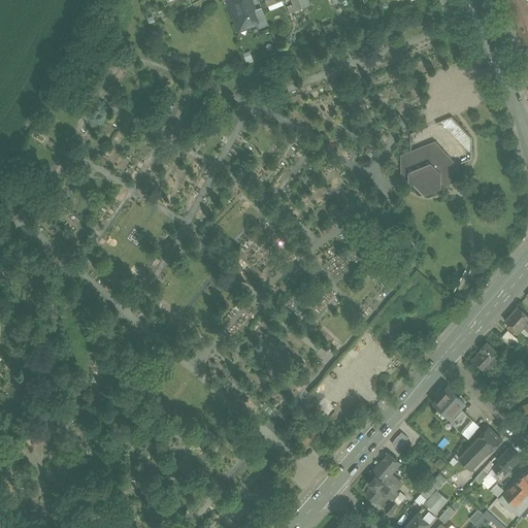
[(228,0),(237,25),(243,23),(248,25),(249,26),(259,23),(255,9),(250,0),(228,0)]
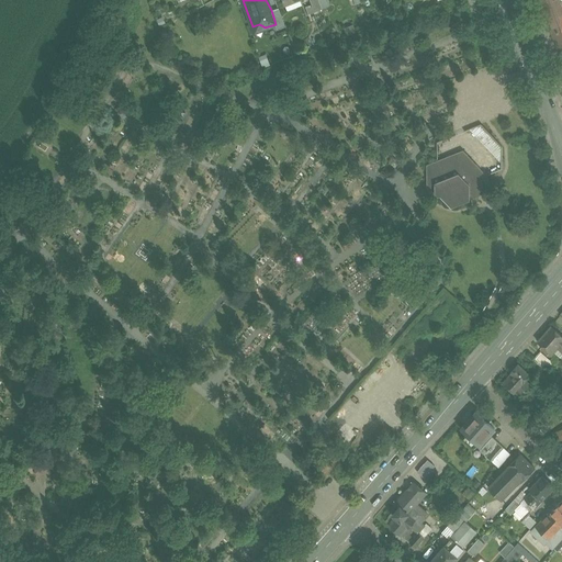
[(318,0),(310,0),(312,4),(314,12),(322,9),(318,0)]
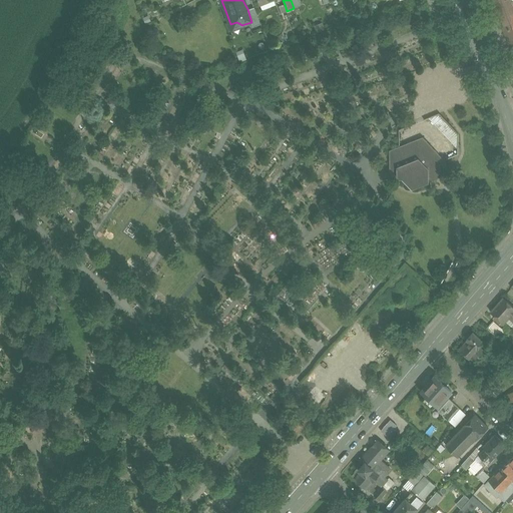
[(261,23),(254,7),(247,9),(251,22),(252,26),(261,23)]
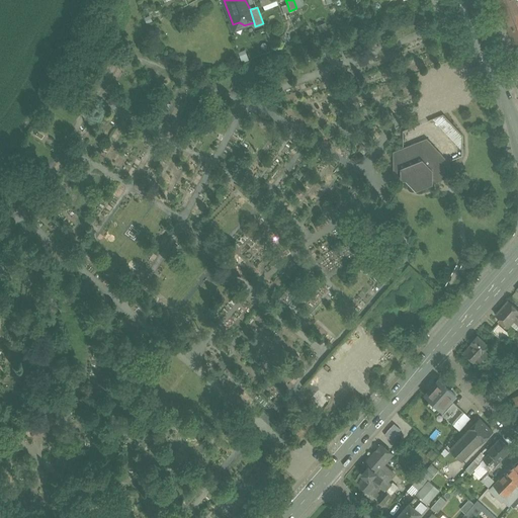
[(438,113),(431,119),(453,142),(456,140),(460,137),(438,113)]
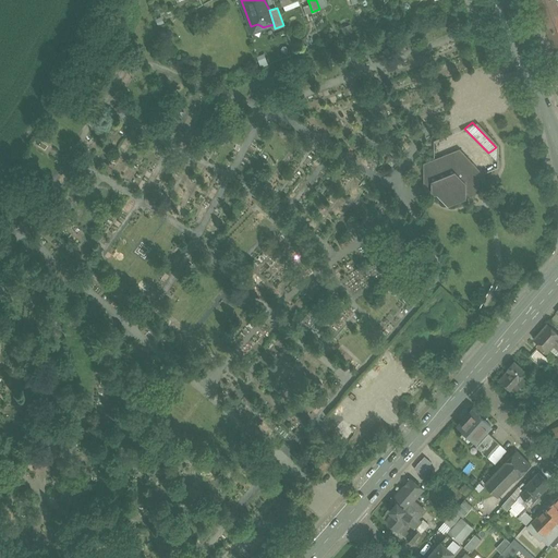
[(462,147),(425,164),(425,185),(434,185),(434,194),(438,194),(449,206),(468,197),(468,196),(485,189),(485,173),(462,147)]
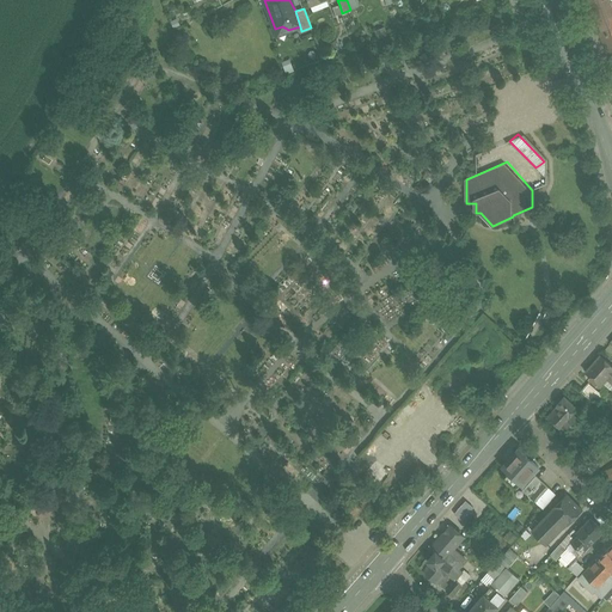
[(611,365),(601,356),(587,372),(603,385),(611,375),(611,374),(611,365)]
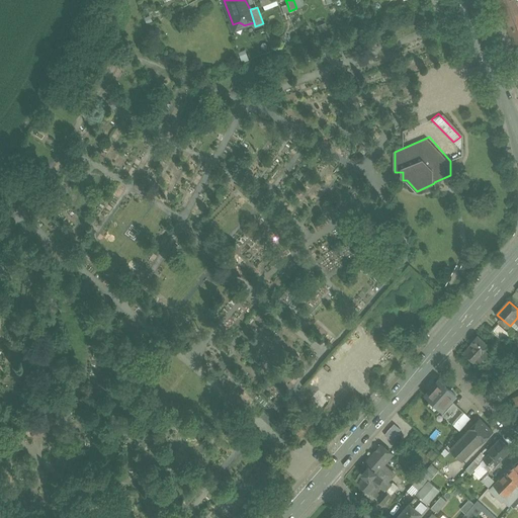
[(479,335),(470,343),(472,344),(464,353),(475,362),(482,355),(490,345),(479,335)]
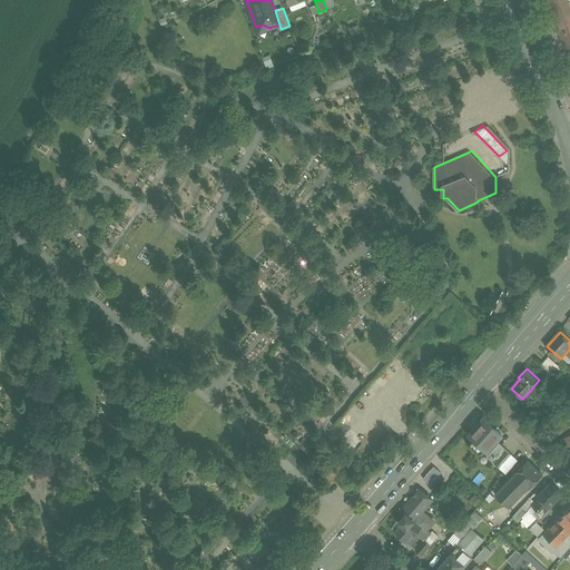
[(537,396),(530,391),(524,395),(532,402),(537,396)]
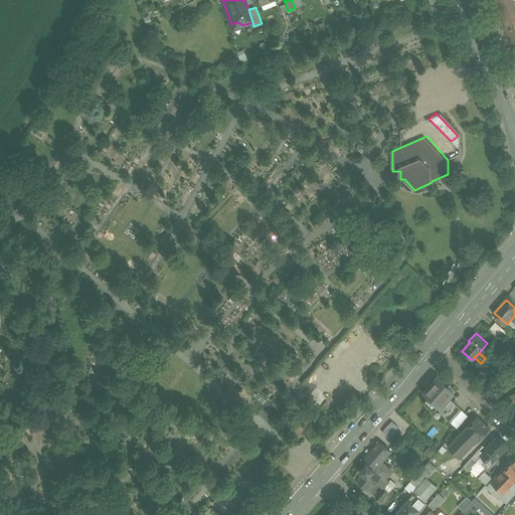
[(455,393),(438,377),(423,392),(441,407),(455,393)]
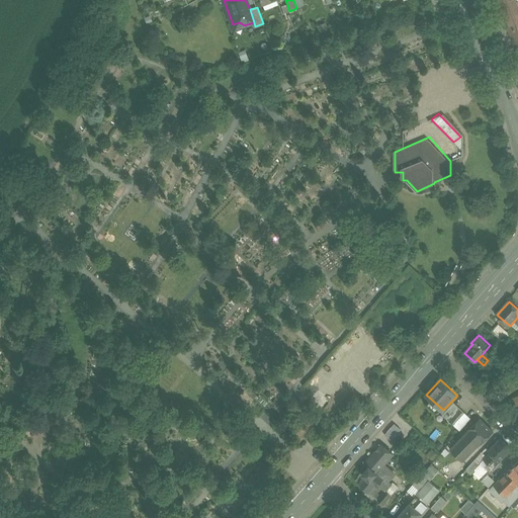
[(465,412),(455,402),(445,413),(448,415),(446,418),(453,425),(465,412)]
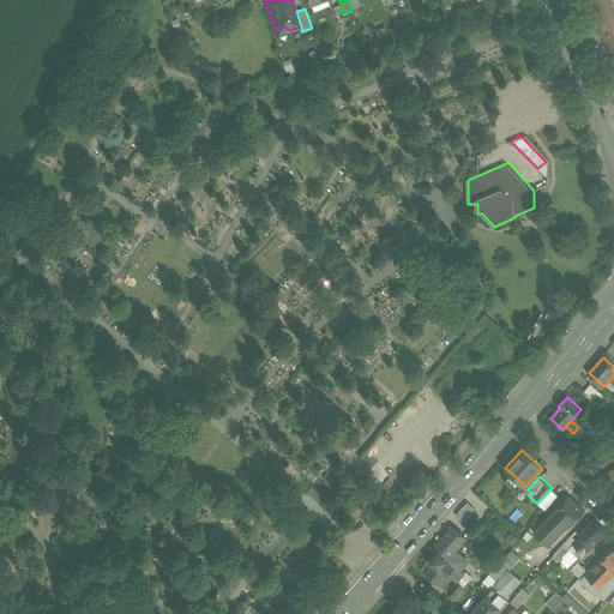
[(541,524),(534,531),(549,546),(569,525),(570,527),(585,511),(570,497),(541,524)]
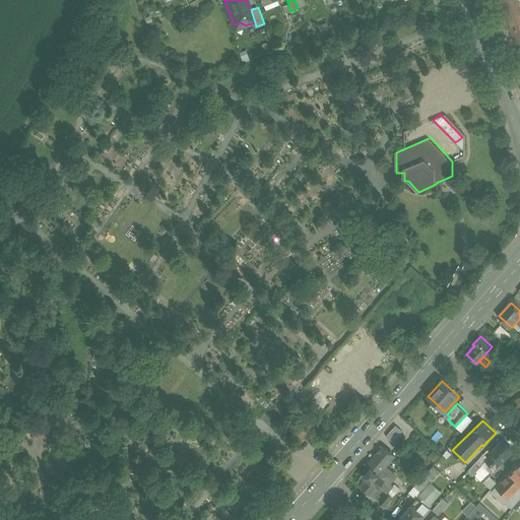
[(396,443),(405,433),(397,425),(387,436),(396,443)]
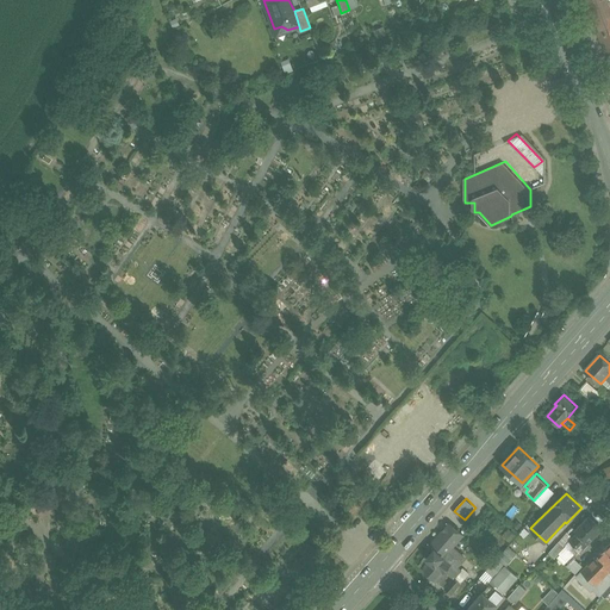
[(534,517),(528,524),(530,528),(537,521),(534,517)]
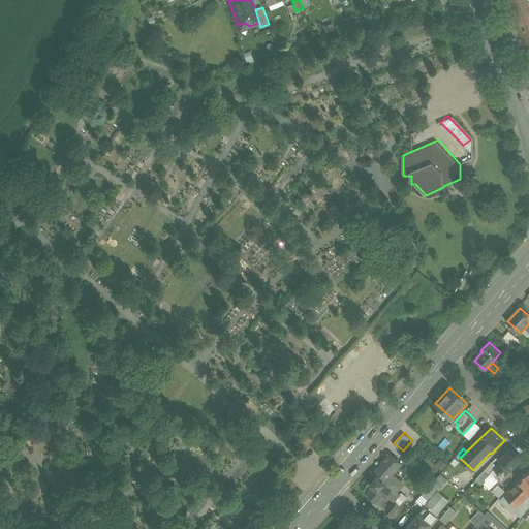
[(511,448),(500,460),(502,462),(491,472),(500,480),(522,459),(511,448)]
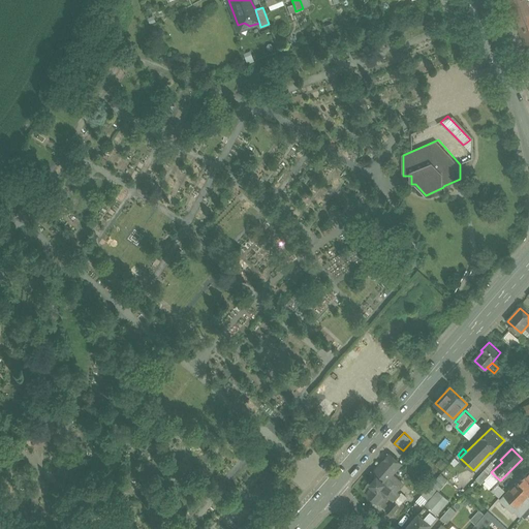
[(402,464),(392,455),(374,474),(377,476),(378,476),(385,468),(392,474),(402,464)]
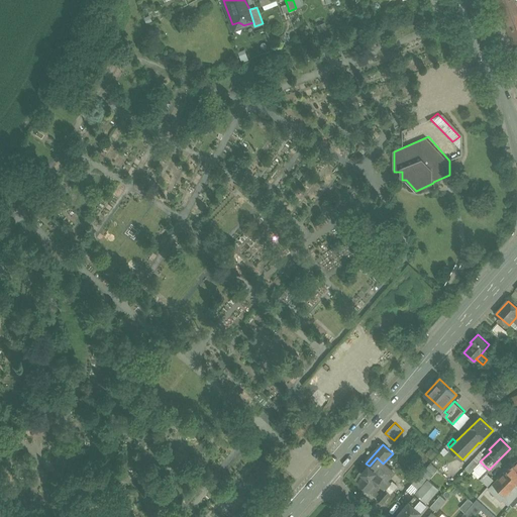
[(377,457),(370,466),(369,466),(364,472),(362,471),(354,479),(358,483),(358,482),(370,492),(374,495),(382,487),(378,484),(382,479),(387,473),(381,468),(384,463),(383,463),(377,457)]
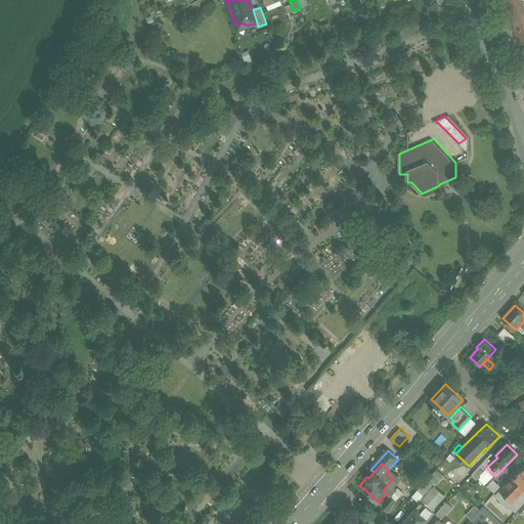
[(480,465),(472,475),(477,479),(486,470),(480,465)]
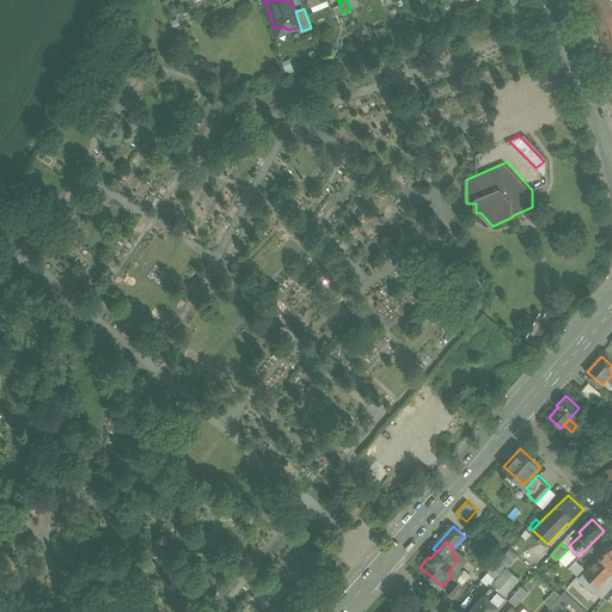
[(611,545),(601,557),(611,567),(611,545)]
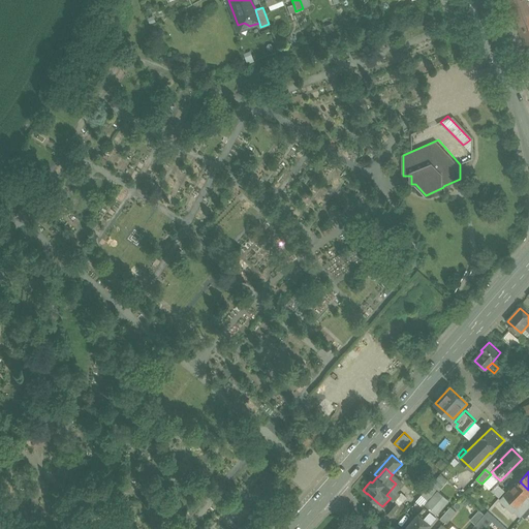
[(403,484),(393,474),(390,478),(396,484),(391,490),(395,493),(403,484)]
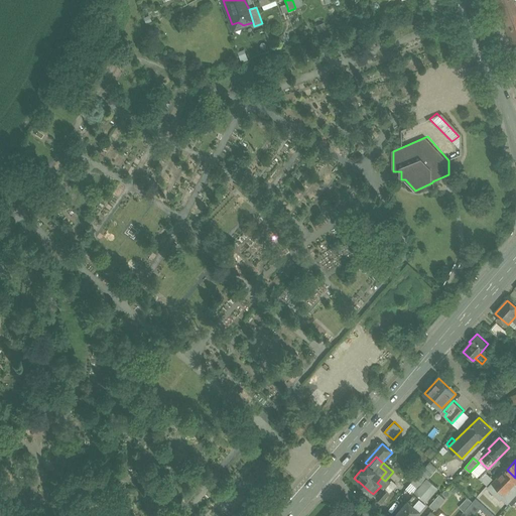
[(515,478),(507,470),(490,487),(489,488),(499,492),(497,494),(499,495),(502,496),(509,503),(515,496),(515,478)]
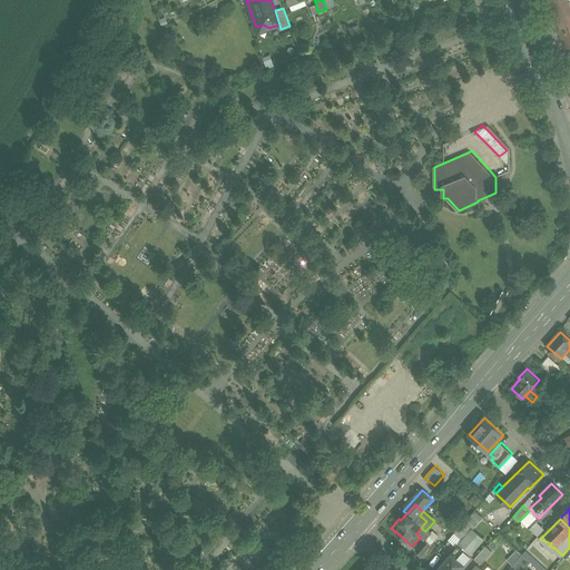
[(483,539),(464,522),(455,532),(463,540),(451,553),(464,564),(471,557),(470,554),(483,539)]
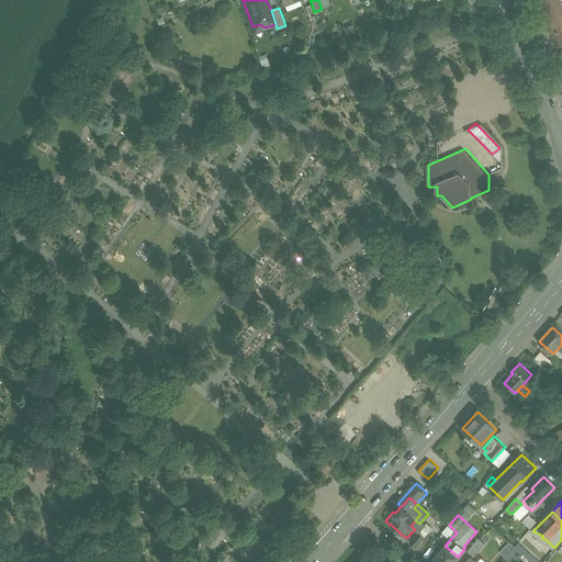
[(537,521),(529,515),(523,521),(531,528),(537,521)]
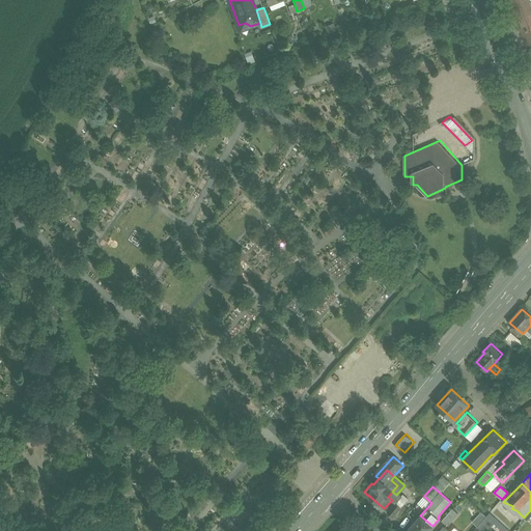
[(399,499),(388,512),(393,516),(404,504),(399,499)]
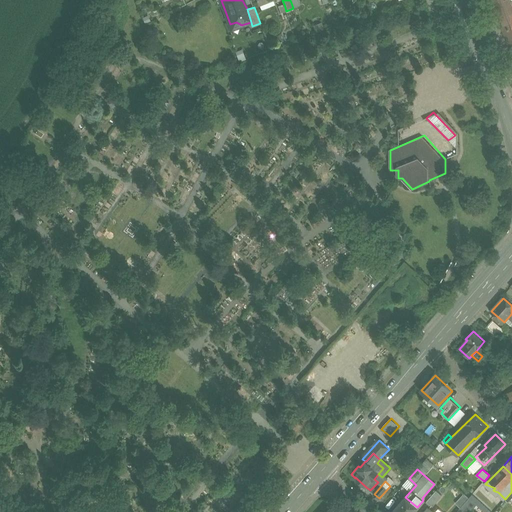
[(495,488),(485,484),(486,483),(484,481),(484,482),(480,486),(484,489),(483,490),(489,495),(493,490),(495,488)]
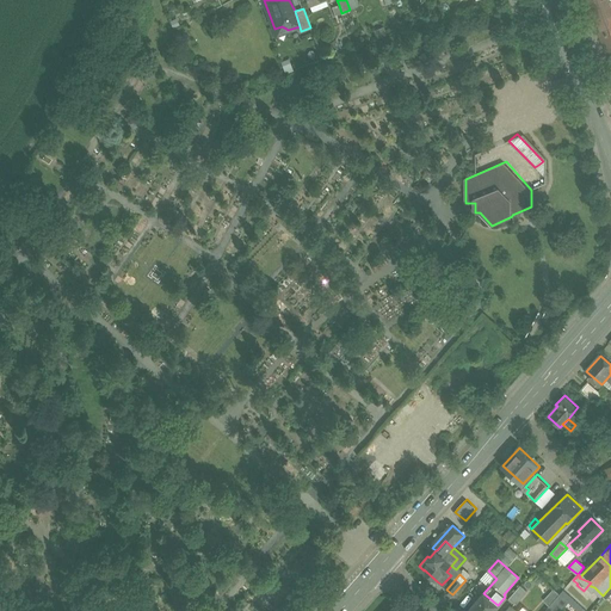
[(520,585),(510,598),(517,604),(528,592),(520,585)]
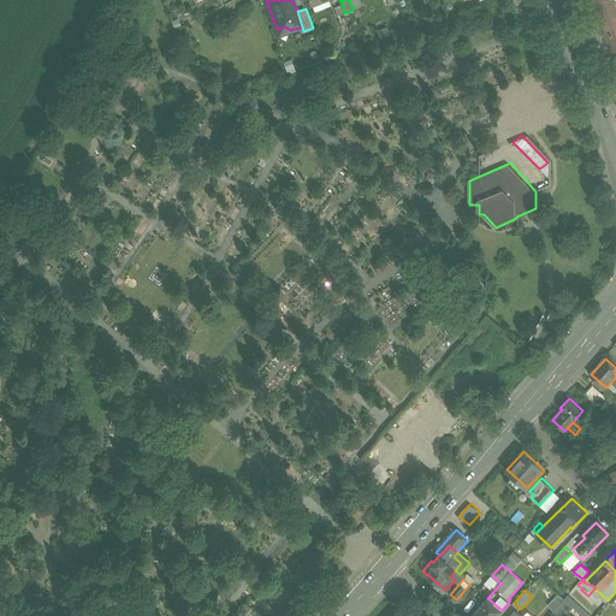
[(560,594),(551,604),(556,609),(564,599),(560,594)]
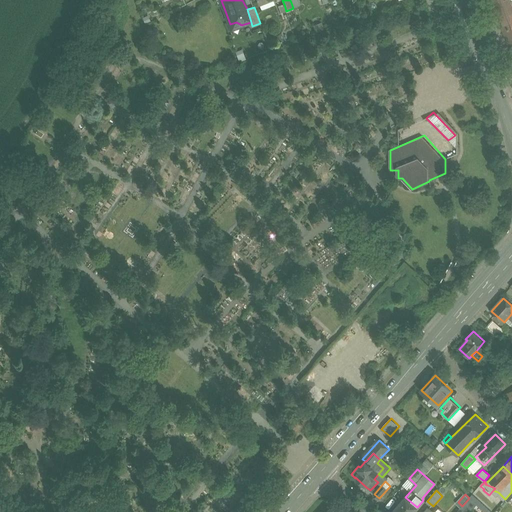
[(405,497),(392,511),(411,511),(417,507),(405,497)]
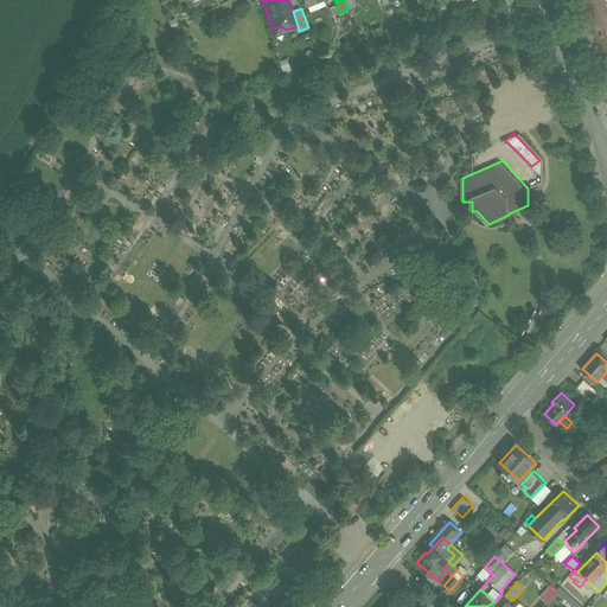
[(548,600),(544,605),(547,606),(557,606),(564,599),(556,590),(548,600)]
